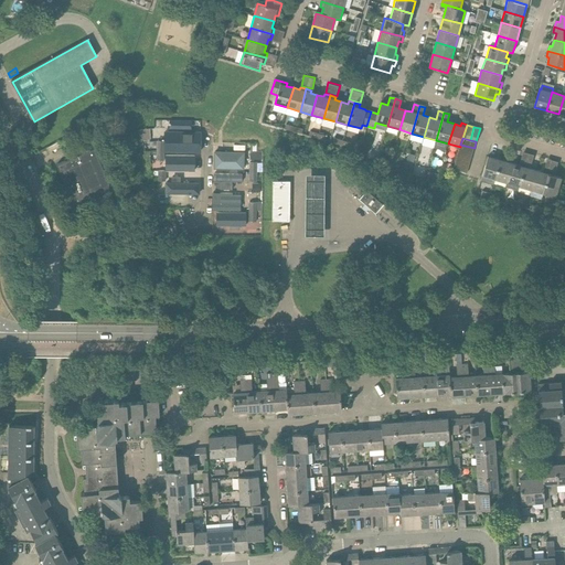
[(164,151),(201,152),(201,140),(164,140),(164,151)]
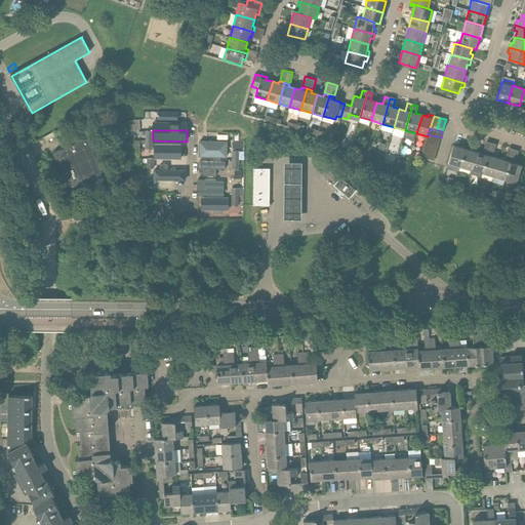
[(427,139),(439,144),(441,137),(428,134),(428,136),(427,139)]
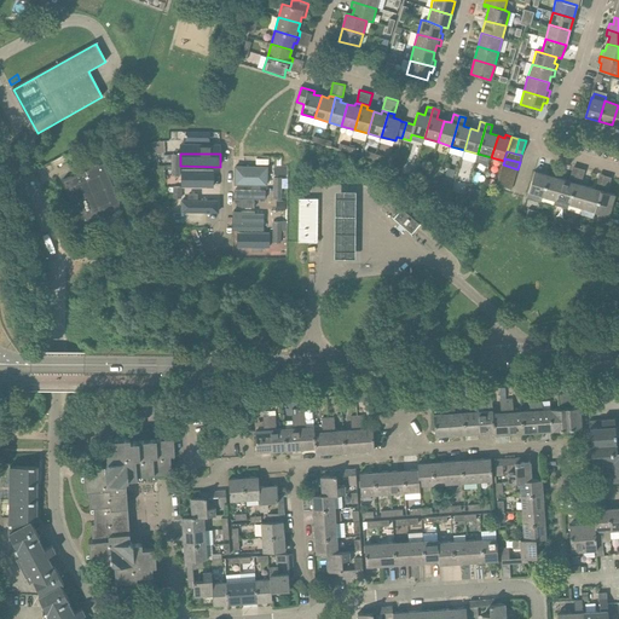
[(80,225),(122,208),(104,163),(62,180),(80,225)]
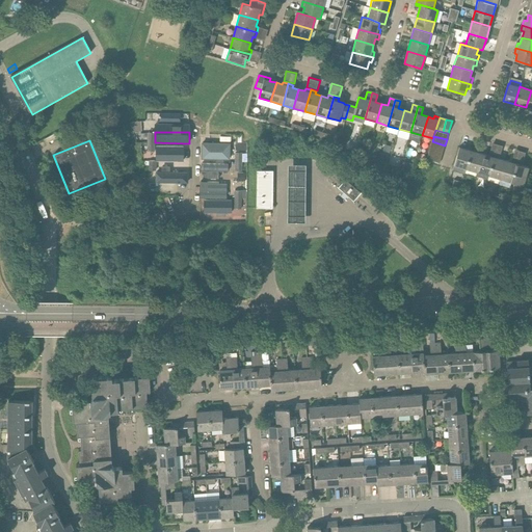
[(202,159),(230,160),(230,140),(202,140),(202,159)]
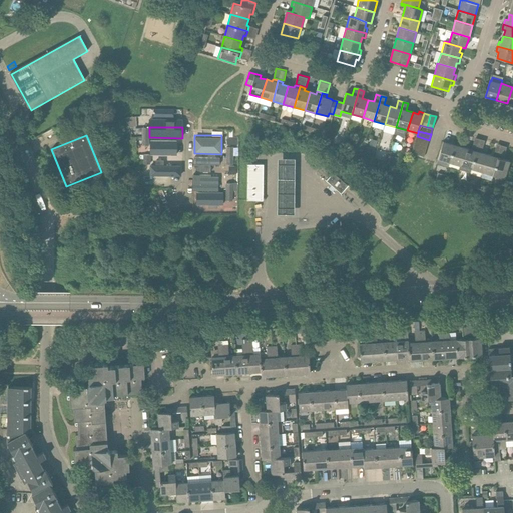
[(415,142),(427,146),(429,140),(417,136),(415,142)]
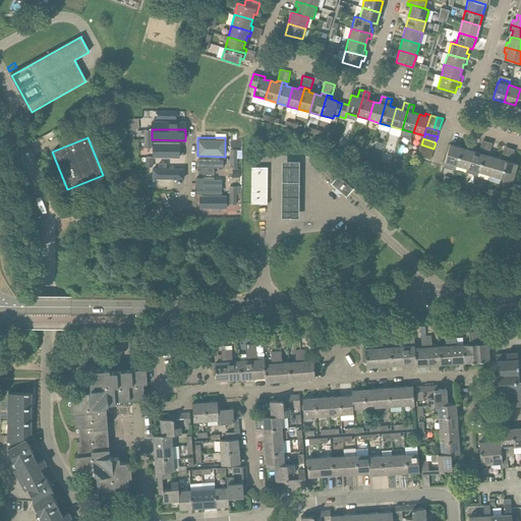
[(480,150),(491,151),(493,140),(481,139),(480,150)]
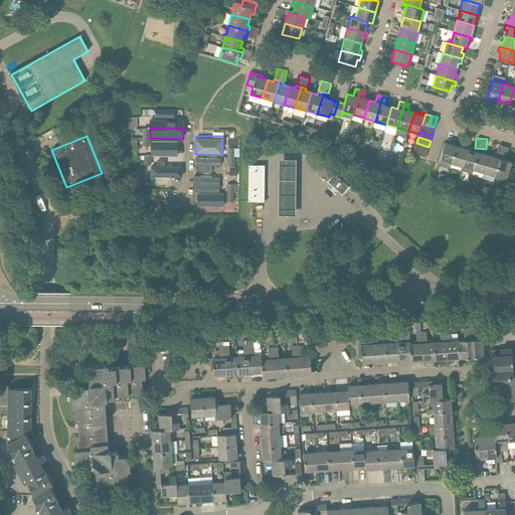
[(150,155),(177,156),(178,142),(150,142),(150,155)]
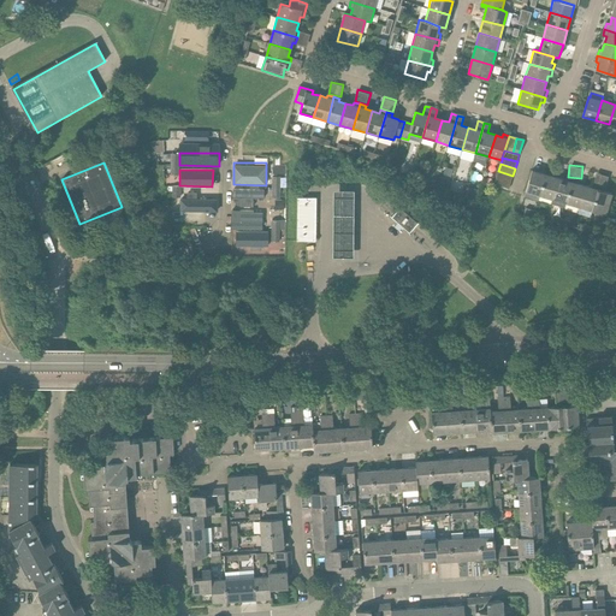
[(496,178),(511,182),(513,176),(498,171),(496,178)]
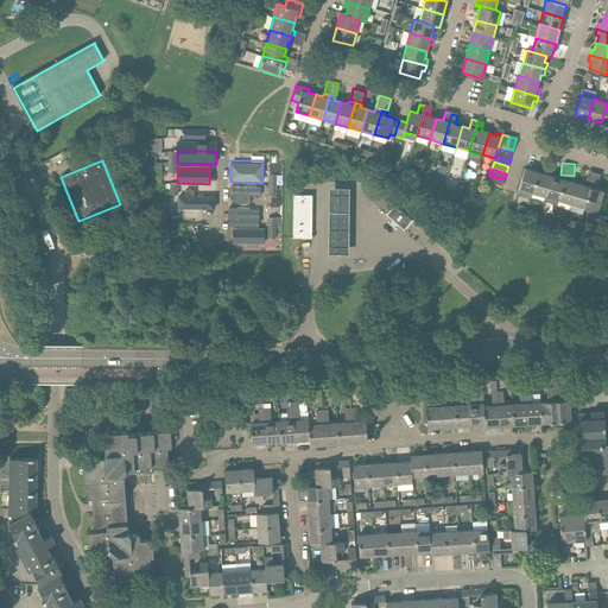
[(519,190),(532,194),(539,172),(525,169),(519,190)]
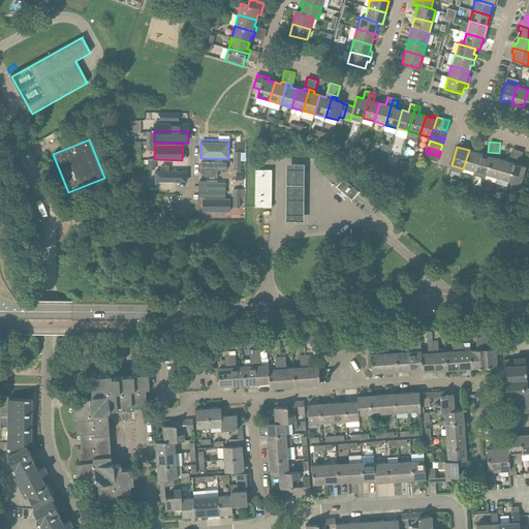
[(521,159),(524,151),(514,148),(510,156),(521,159)]
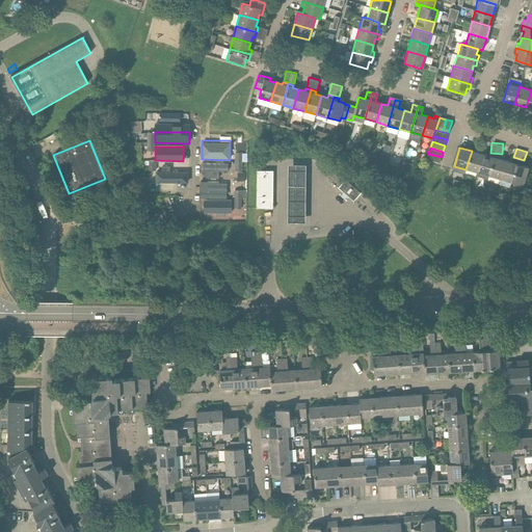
[(466,169),(477,173),(482,154),(472,151),(466,169)]
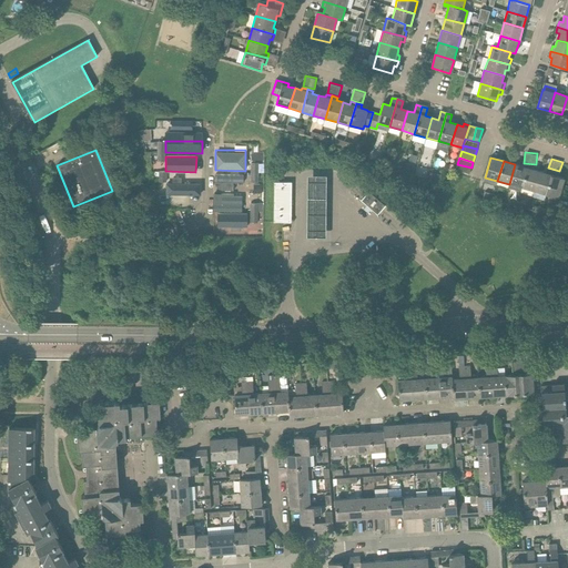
[(456,171),(469,174),(472,168),(457,164),(456,171)]
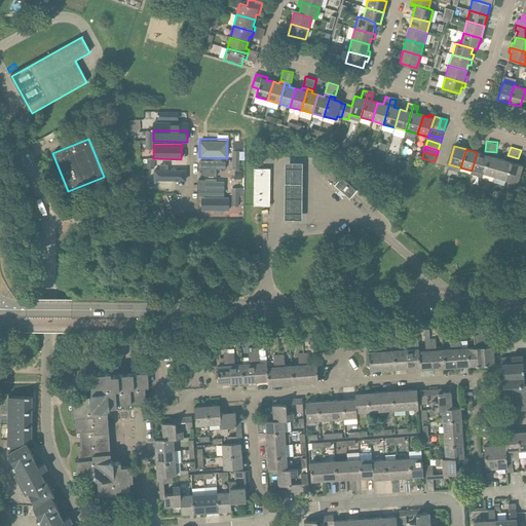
[(472,171),(483,174),(489,153),(484,152),(483,154),(477,152),(472,171)]
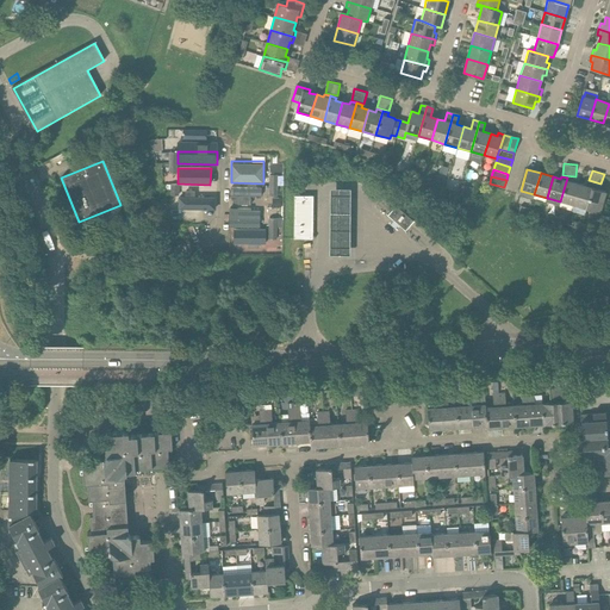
[(560,201),(573,205),(579,185),(572,182),(573,180),(567,178),(560,201)]
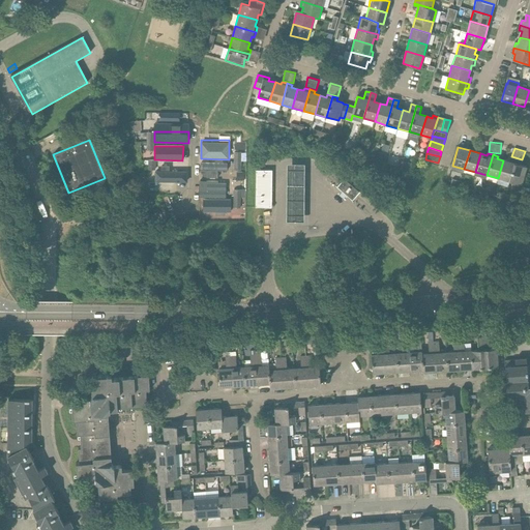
[(498,178),(509,182),(516,162),(510,159),(509,163),(503,160),(498,178)]
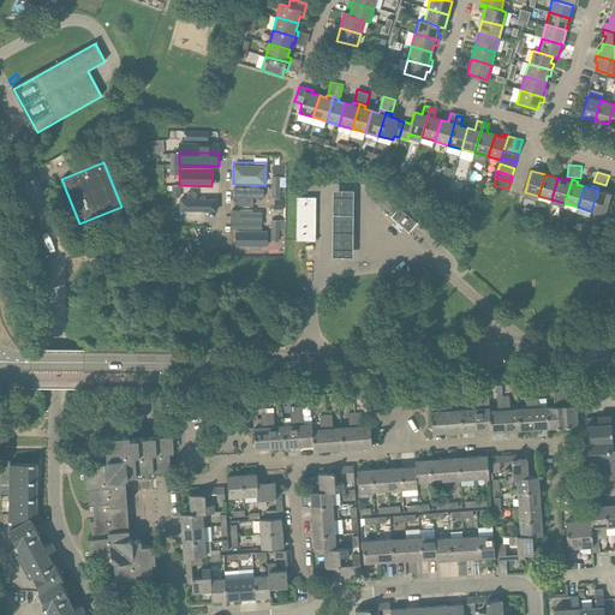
[(236,197),(262,198),(262,187),(236,187),(236,197)]
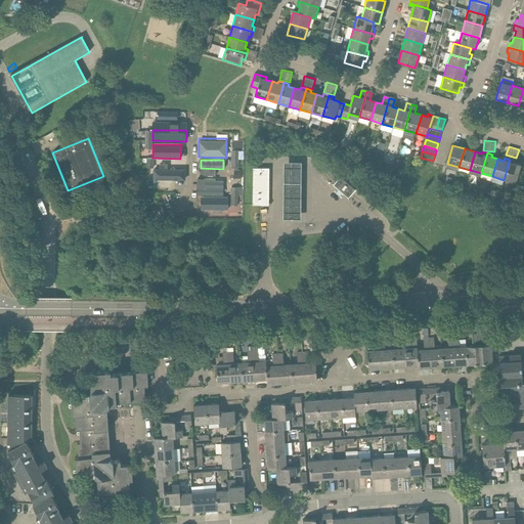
[(510,160),(504,180),(515,183),(520,166),(514,164),(515,161),(510,160)]
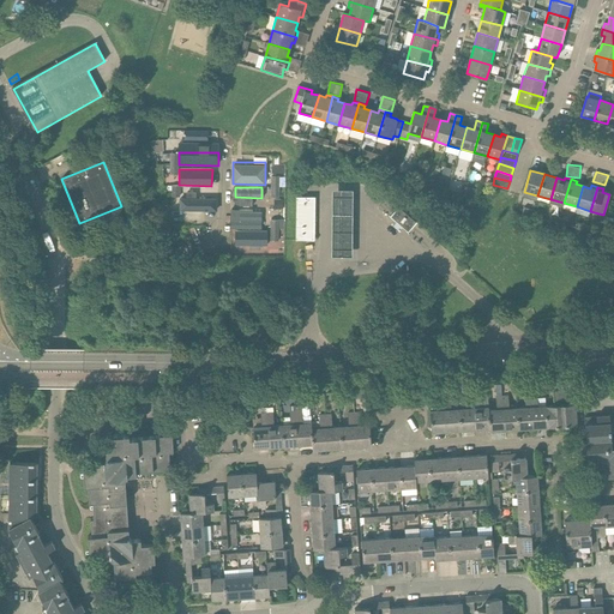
[(353,191),(332,191),(332,257),(353,257),(353,191)]
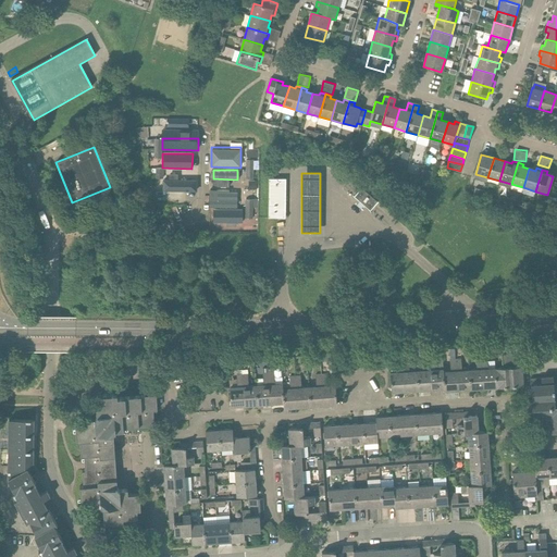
[(197,174),(163,174),(163,190),(197,190),(197,174)]
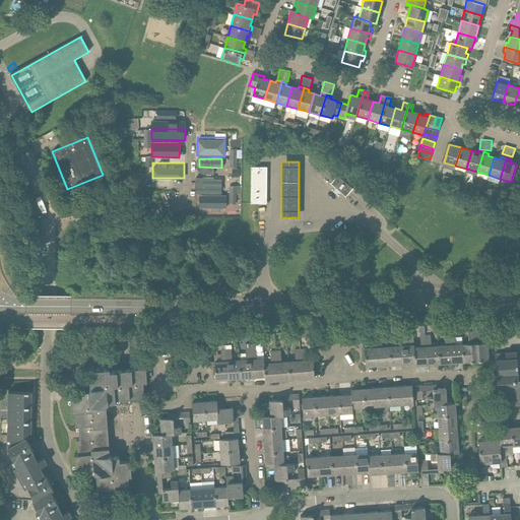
[(251,203),(266,204),(267,168),(251,167),(251,203)]
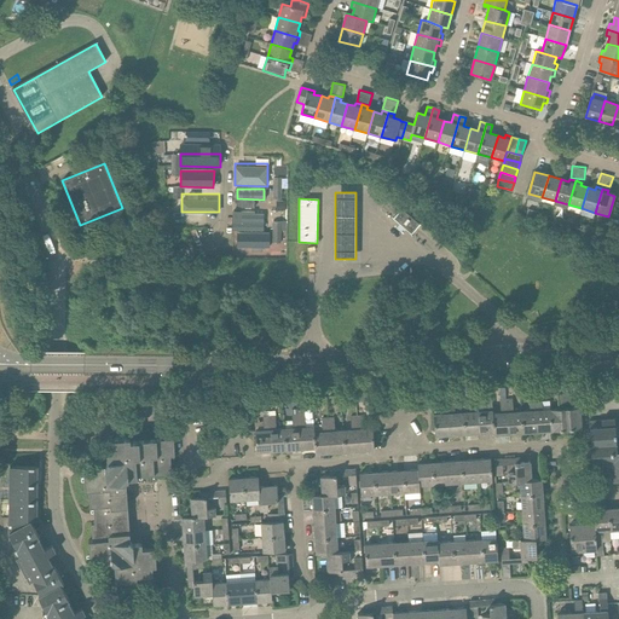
[(411,233),(420,225),(401,209),(394,219),(411,233)]
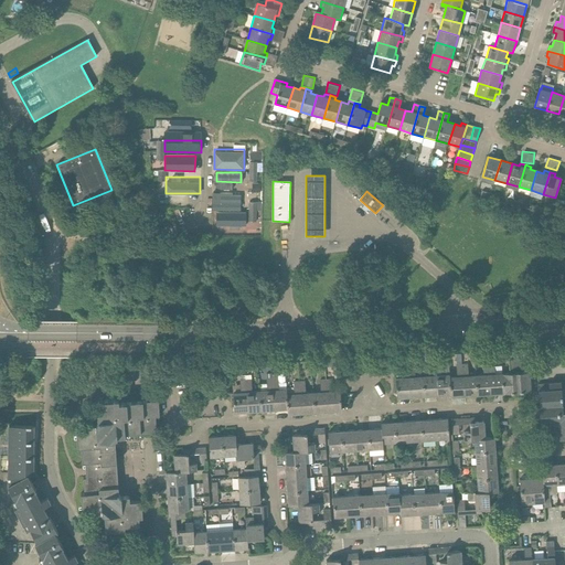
[(213,211),(241,212),(241,198),(213,198),(213,211)]
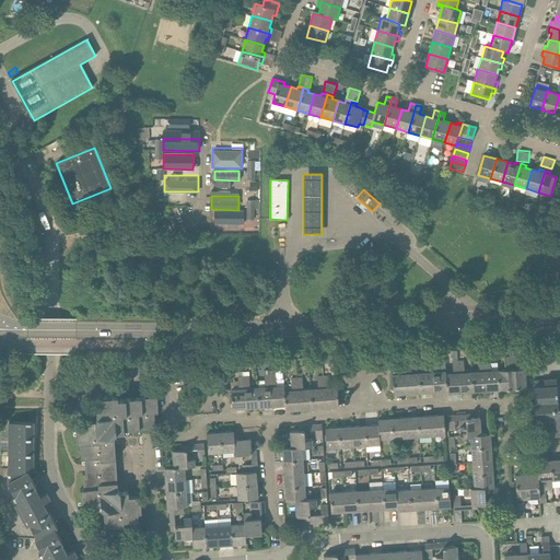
[(247,210),(254,210),(259,210),(259,201),(247,201),(247,210)]
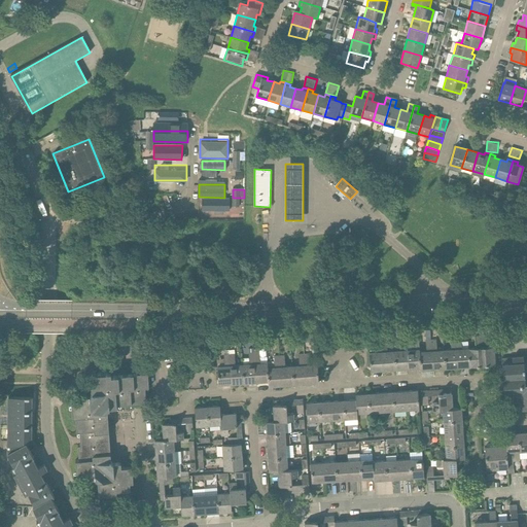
[(230,200),(198,200),(198,208),(230,209),(230,200)]
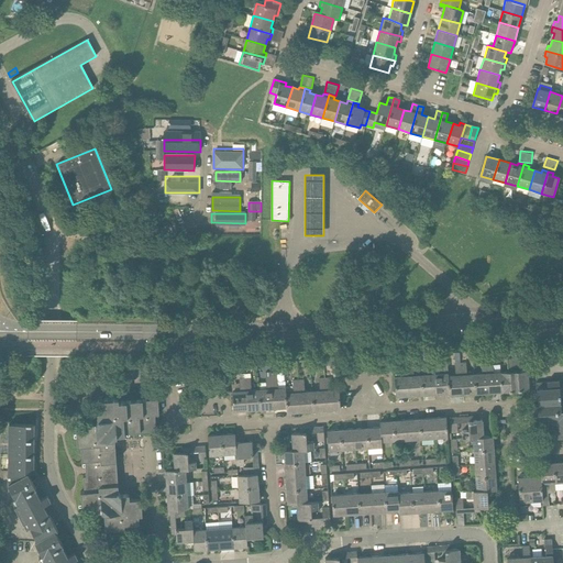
[(516,392),(529,390),(528,371),(520,371),(519,359),(514,360),(516,392)]
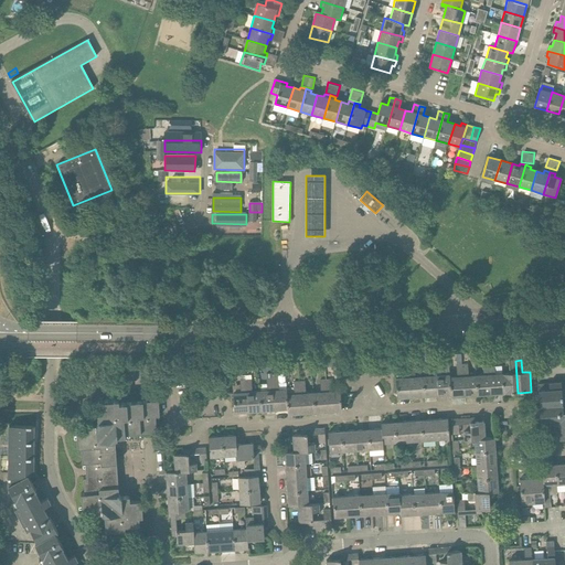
[(503,393),(518,393),(515,361),(509,361),(510,373),(503,374),(503,373),(502,373),(503,393)]
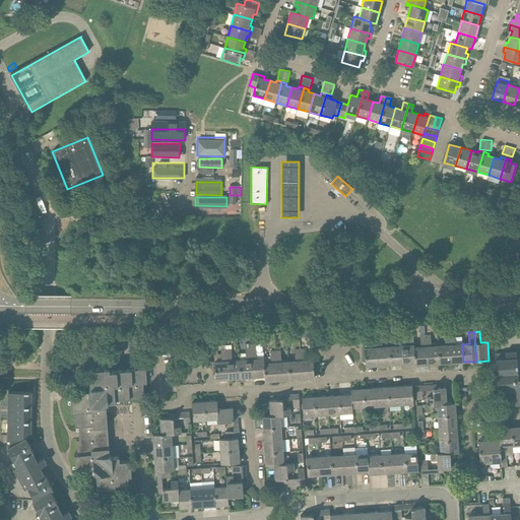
[(439,364),(452,363),(450,333),(444,334),(445,344),(438,345),(439,364)]
